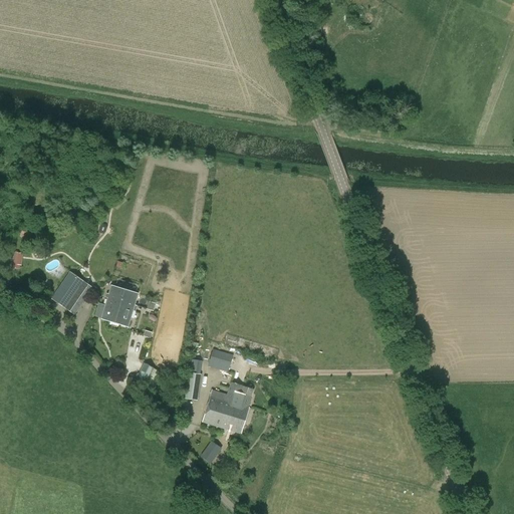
[(15,252),(12,262),(20,264),(23,254),(15,252)]
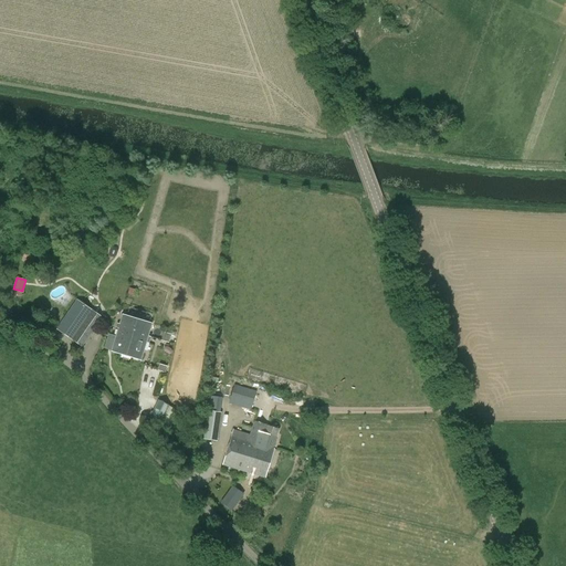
[(82,347),(103,317),(76,300),(56,329),(82,347)]
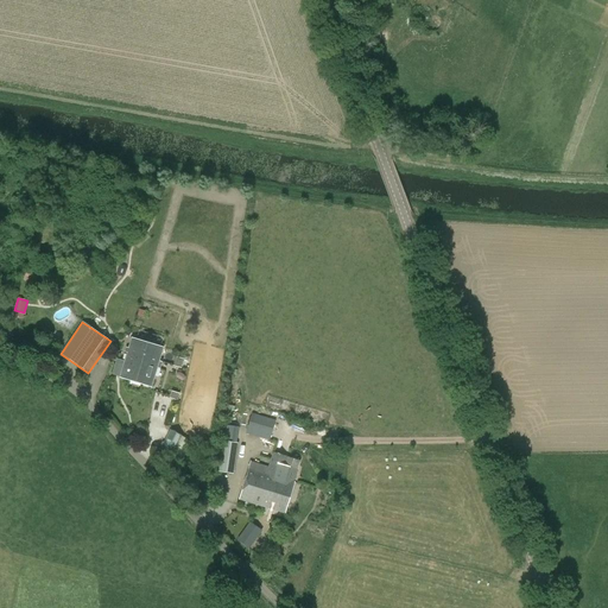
[(121,378),(131,380),(133,374),(135,374),(139,362),(137,362),(139,356),(138,355),(143,342),(133,339),(121,378)]
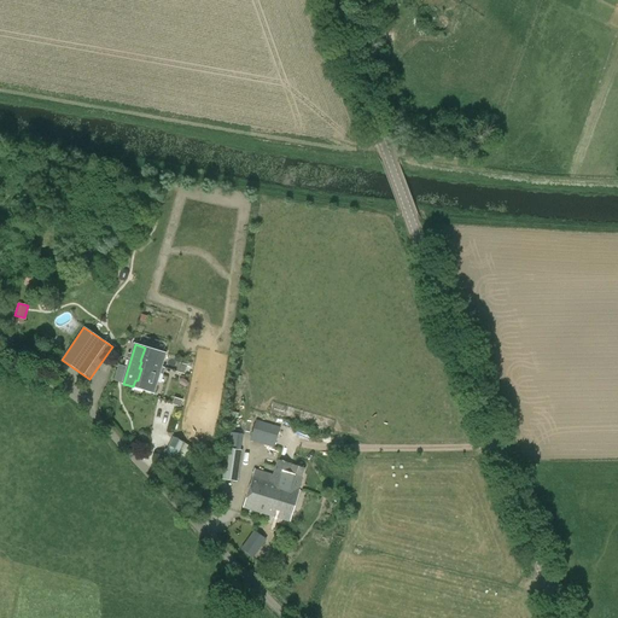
[(165,354),(145,348),(140,361),(141,362),(139,368),(141,368),(138,380),(135,380),(133,386),(153,392),(165,354)]
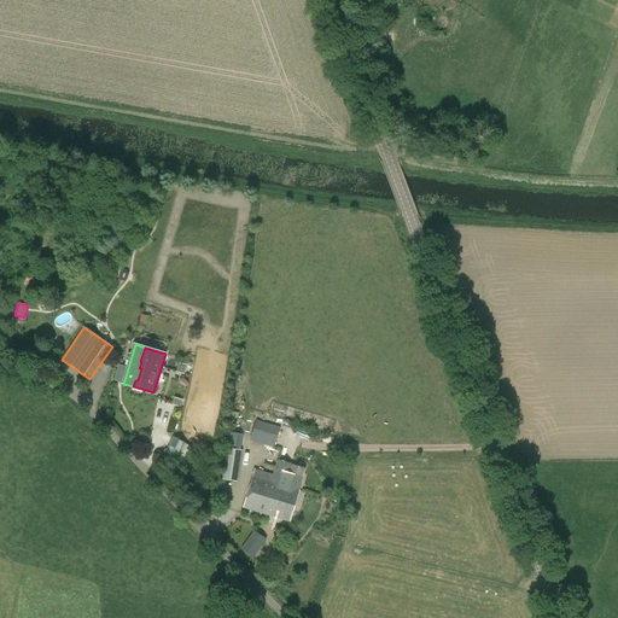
[(256,421),(250,442),(274,449),(280,429),(256,421)]
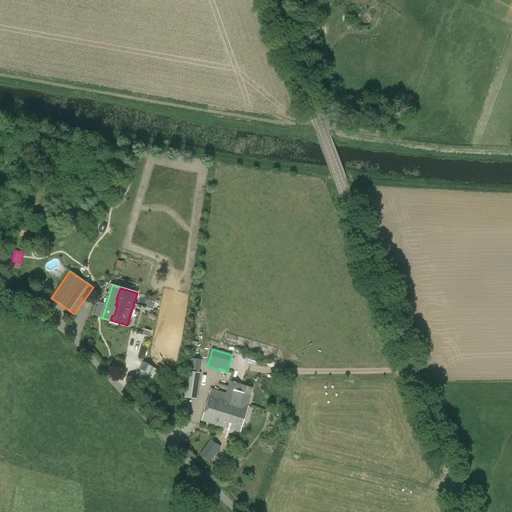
[(199,372),(201,359),(192,358),(190,371),(199,372)]
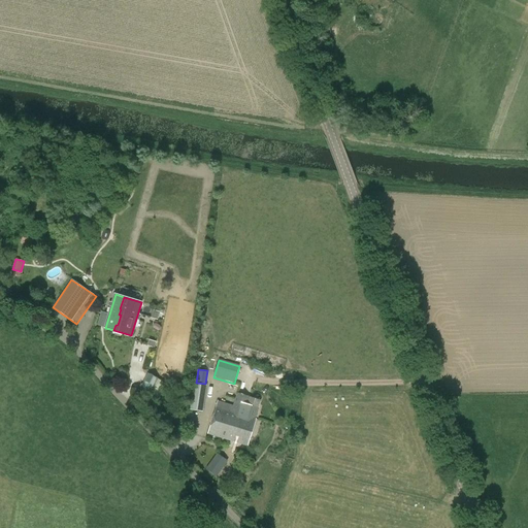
[(155,396),(162,382),(147,373),(139,389),(155,396)]
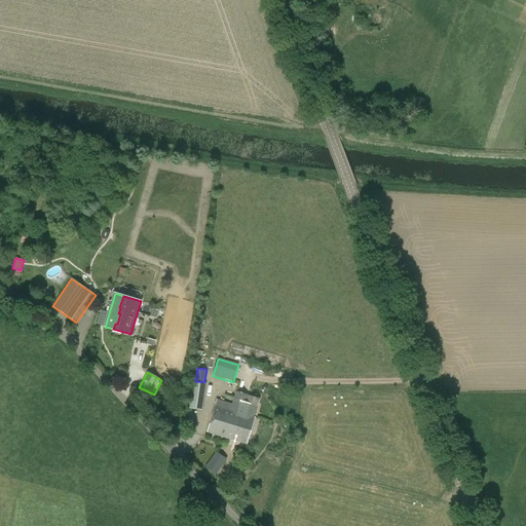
[(192,409),(203,409),(204,382),(193,382),(192,409)]
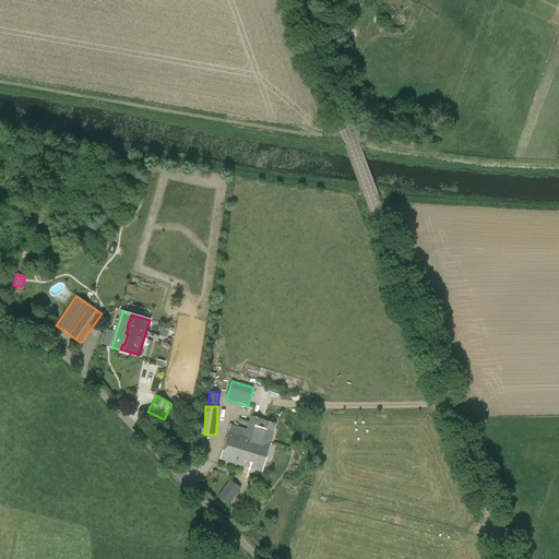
[(270,443),(274,431),(261,428),(263,421),(251,418),(248,430),(230,425),(221,459),(262,472),(271,443),(270,443)]
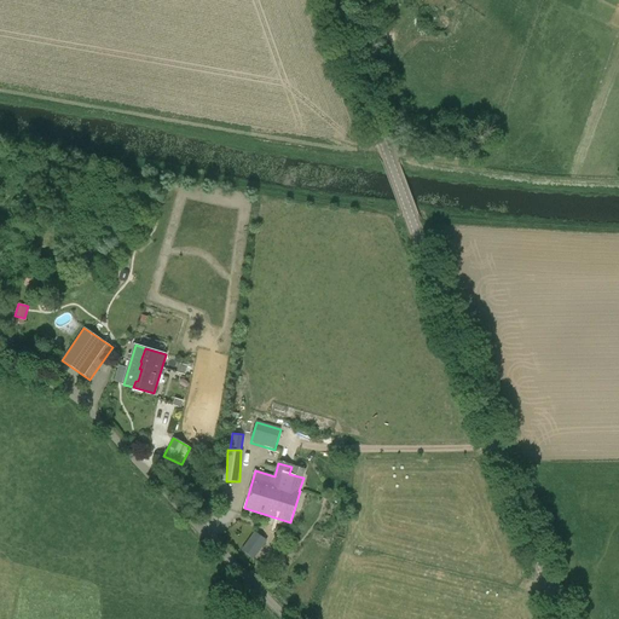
[(253,559),(266,542),(253,533),(241,550),(253,559)]
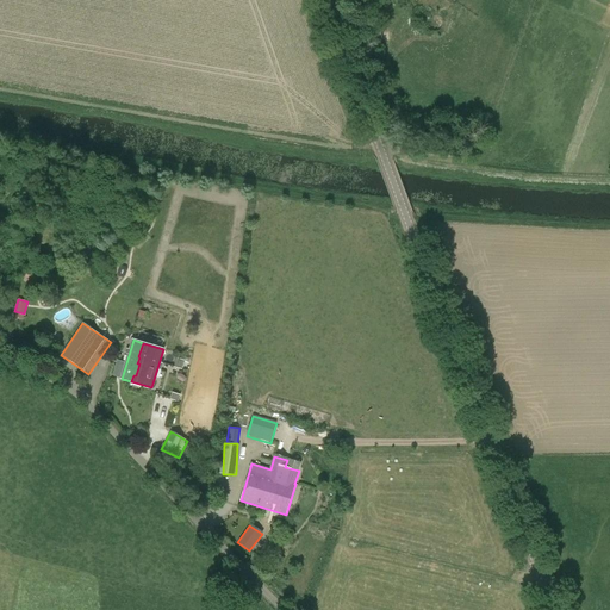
All buildings are outlined.
